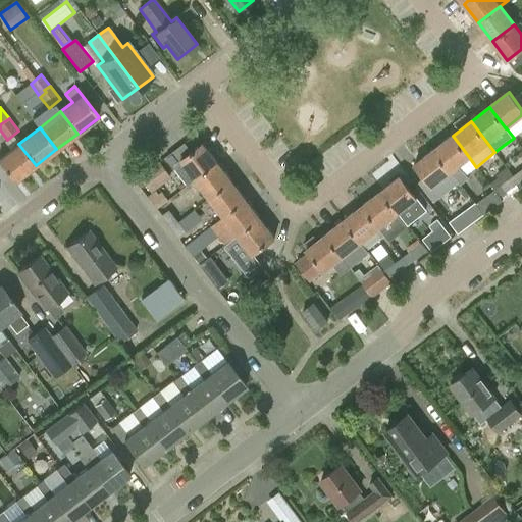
[(469,157),(453,136),(434,150),(451,171),(461,184),(469,177),(459,164),(469,157)]
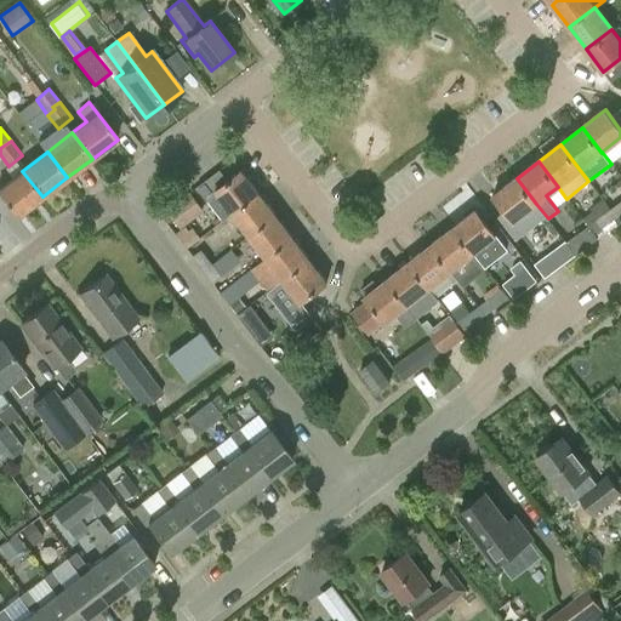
[(0,194),(17,216),(43,197),(22,171),(0,187),(0,194)]
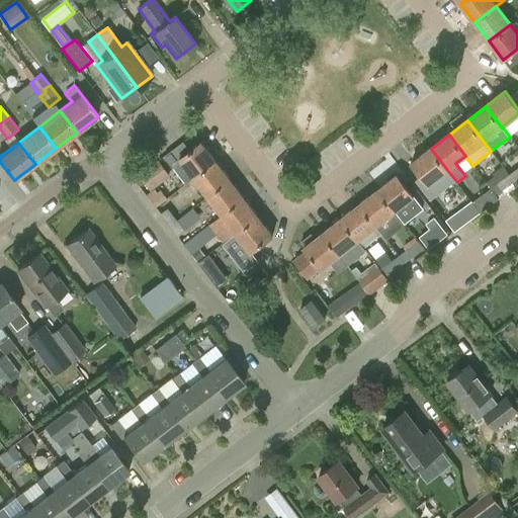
[(193,177),(194,178),(217,162),(201,143),(180,159),(180,160),(173,166),(187,182),(193,177)]
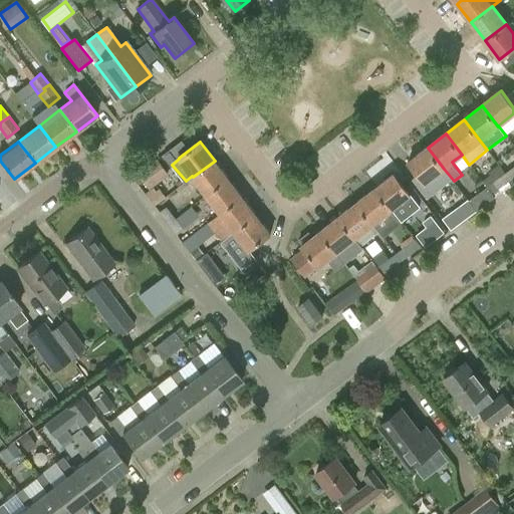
[(444,169),(428,148),(409,163),(425,184),(444,169)]
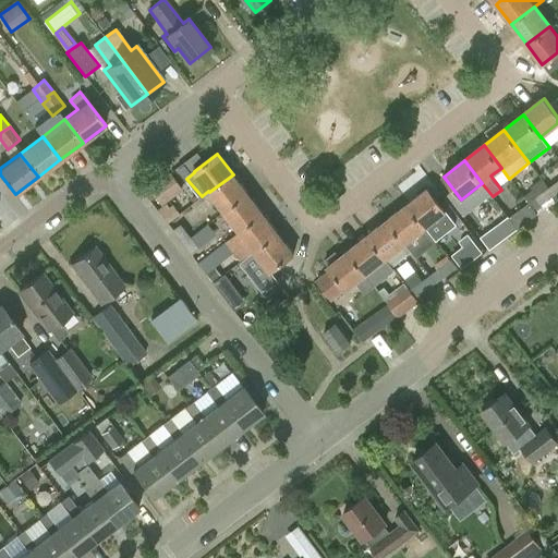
[(166,202),(183,189),(172,173),(152,189),(164,205),(160,208),(170,221),(181,213),(173,203),(169,206),(166,202)]
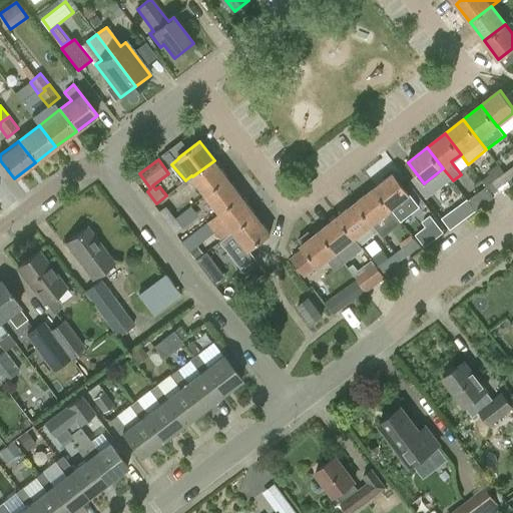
[(192,176),(206,195),(228,178),(214,160),(192,176)]
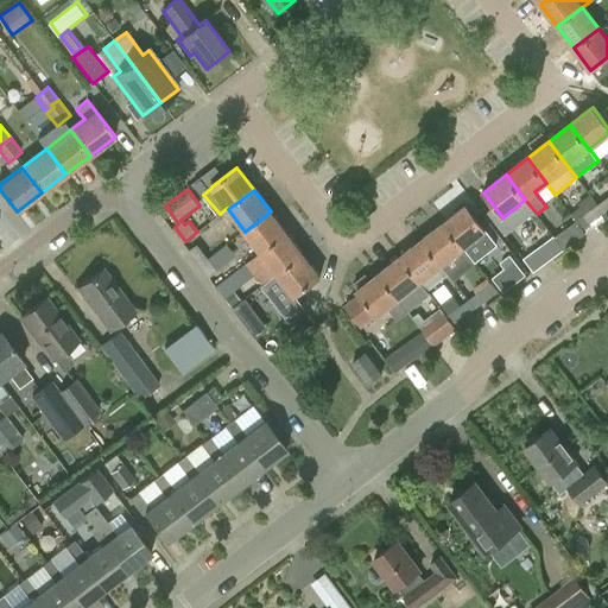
[(463,248),(485,230),(466,206),(443,223),(463,248)]
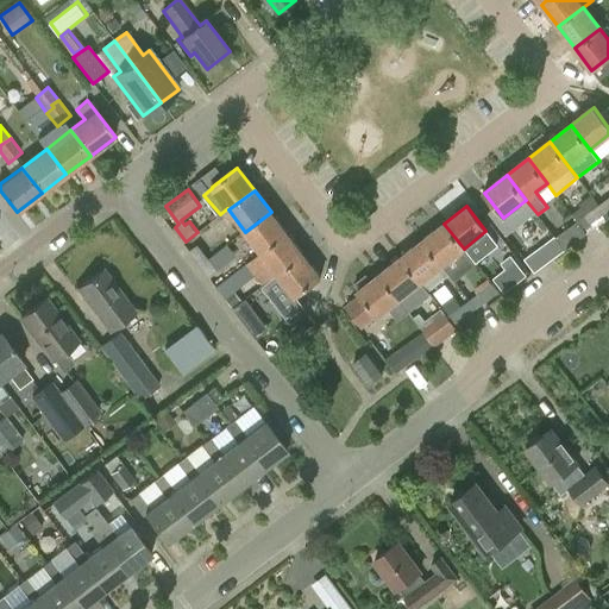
[(606,213),(600,206),(577,223),(583,230),(606,213)]
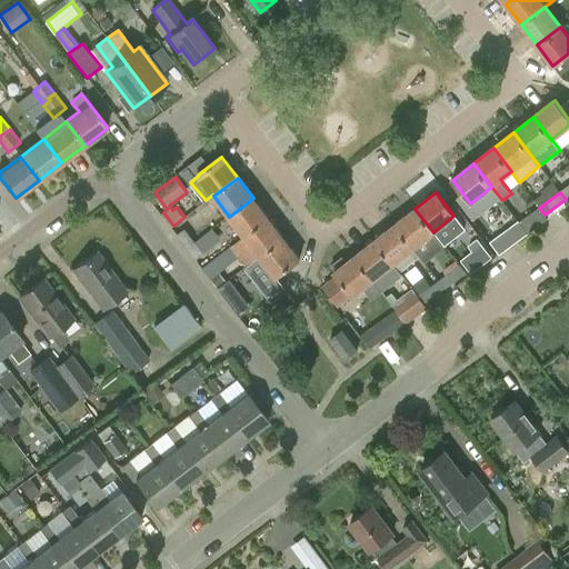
[(229,217),(245,236),(268,218),(253,198),(229,217)]
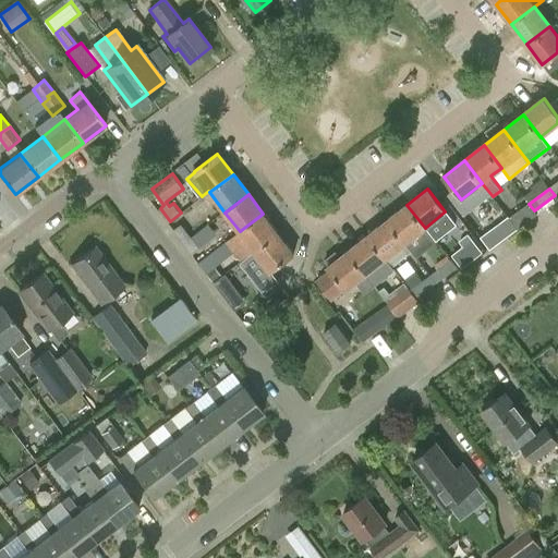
[(534,210),(529,204),(509,218),(514,226),(518,229),(537,214),(534,210)]
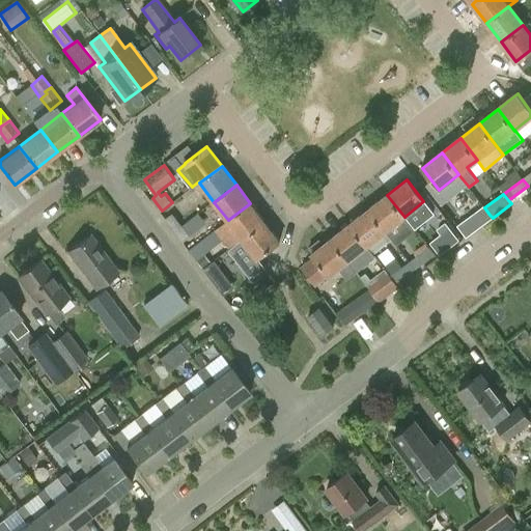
[(404,217),(387,195),(368,210),(385,231),(404,217)]
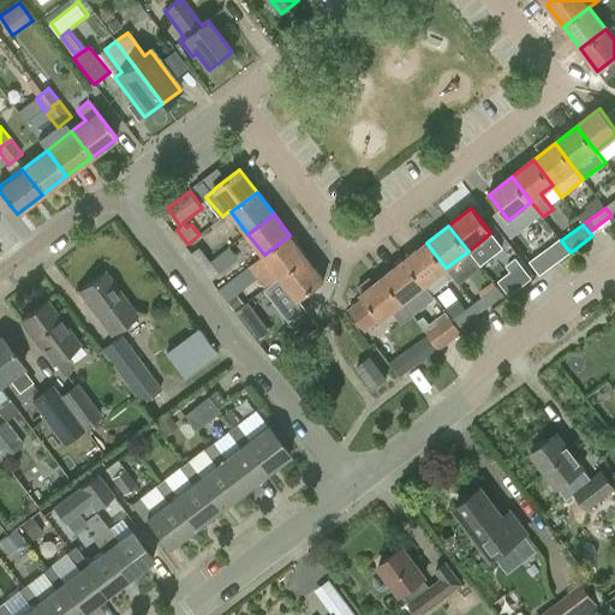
[(281,276),(306,257),(290,236),(264,255),(249,267),(264,288),(280,276),(281,276)]
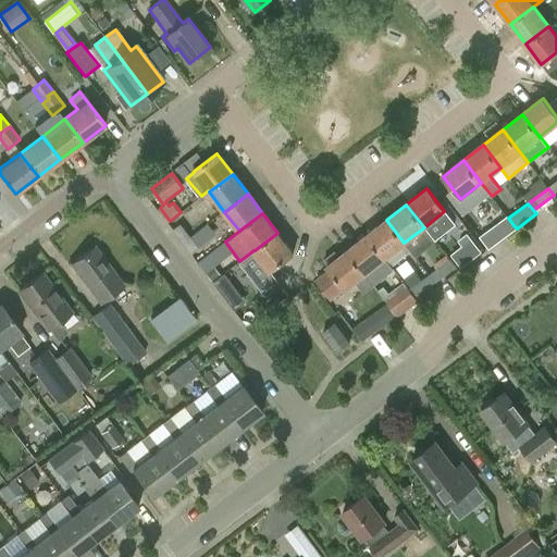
[(490,248),(504,238),(516,229),(508,218),(482,237),(490,248)]
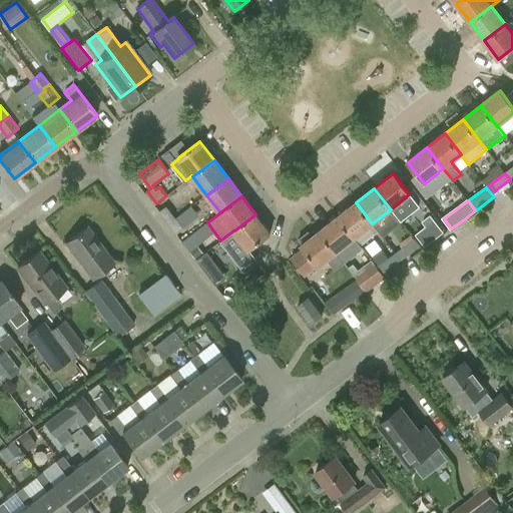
[(372,223),(356,202),(338,216),(361,245),(378,231),(372,223)]
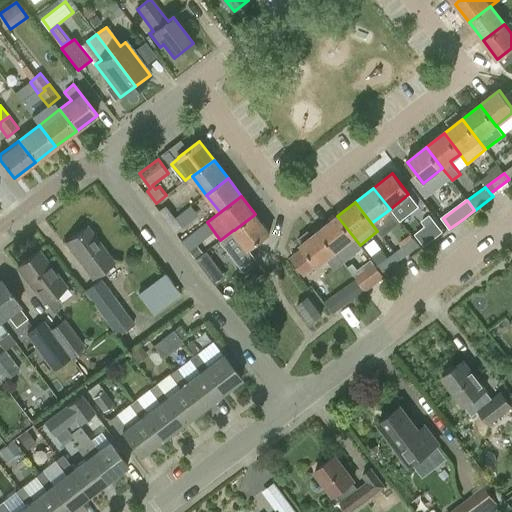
[(180,213),(186,223),(201,214),(194,204),(180,213)]
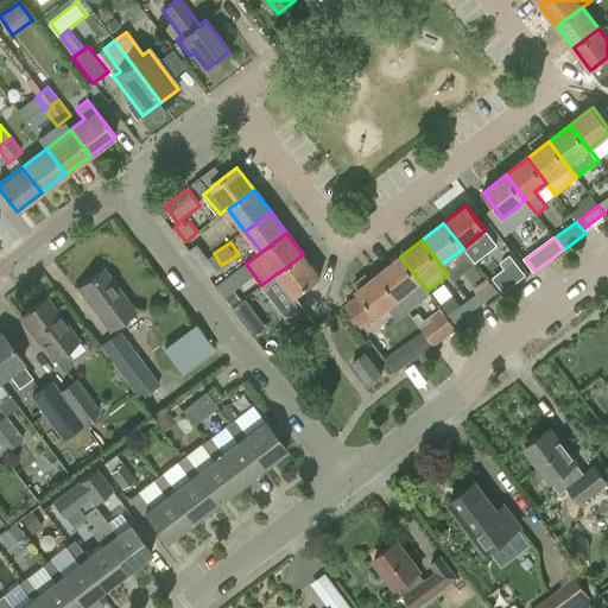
[(189,252),(200,266),(208,260),(197,246),(189,252)]
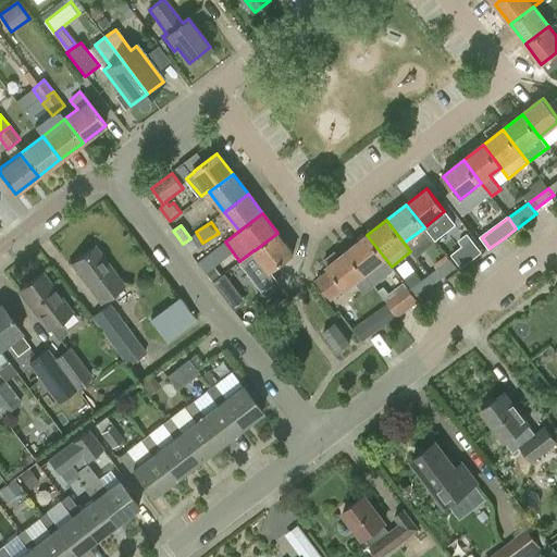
[(293,252),(277,233),(255,250),(240,261),(262,291),(276,281),(270,271),(294,254),(293,252)]
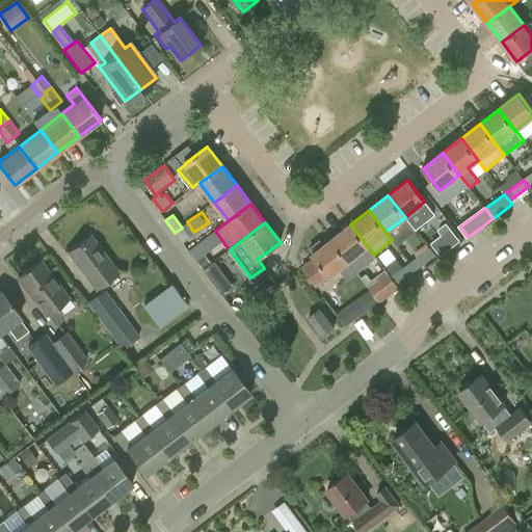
[(375,256),(374,255),(350,224),(331,239),(348,261),(356,271),(375,256)]
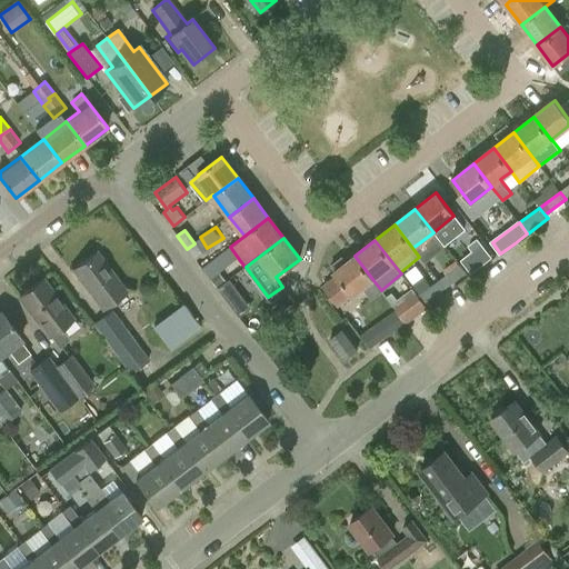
[(470,246),(482,262),(489,257),(477,241),(470,246)]
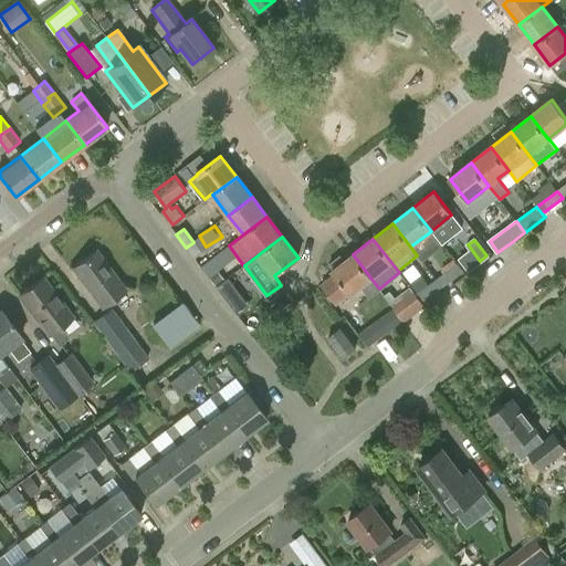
[(202,253),(194,242),(186,248),(196,260),(202,253)]
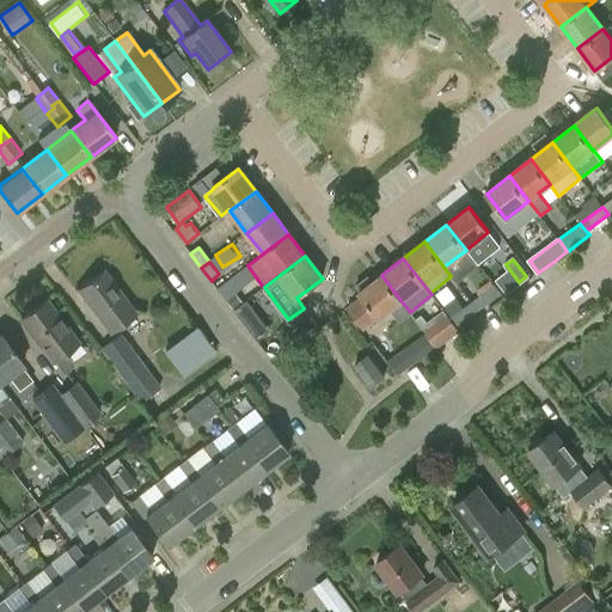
[(109,331),(135,312),(104,270),(78,291),(109,331)]
